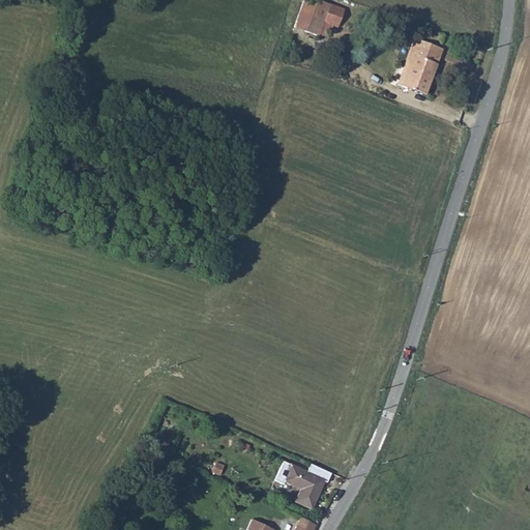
[(317,0),(316,4),(304,0),(303,0),(294,28),(318,36),(324,23),(335,27),(342,9),(317,0)]
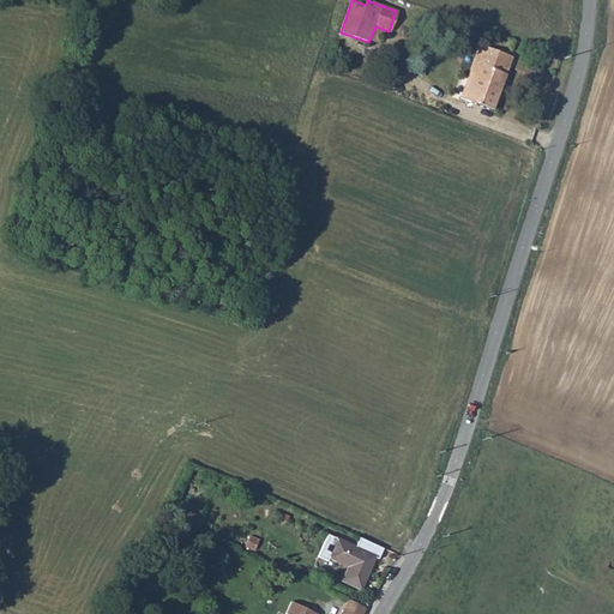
[(470,103),(491,110),(511,58),(485,47),(482,50),(463,100),(470,103)]
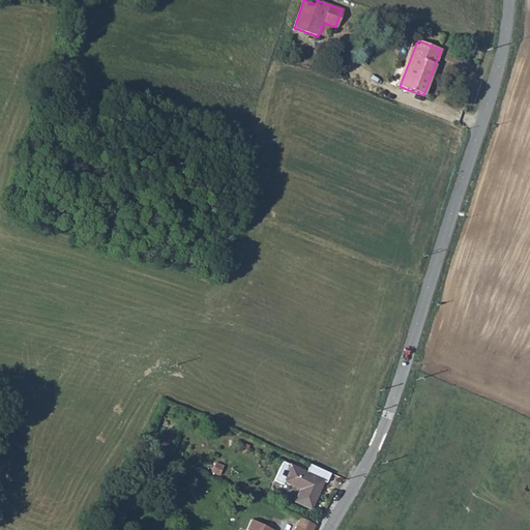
[(416,43),(413,42),(398,85),(400,86),(416,43)]
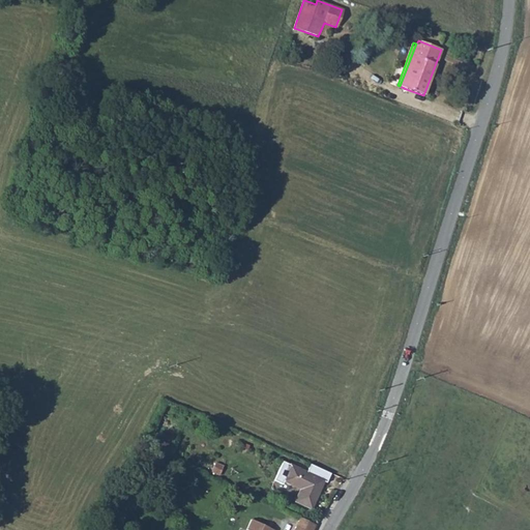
[(303,46),(301,66),(313,67),(315,47),(303,46)]
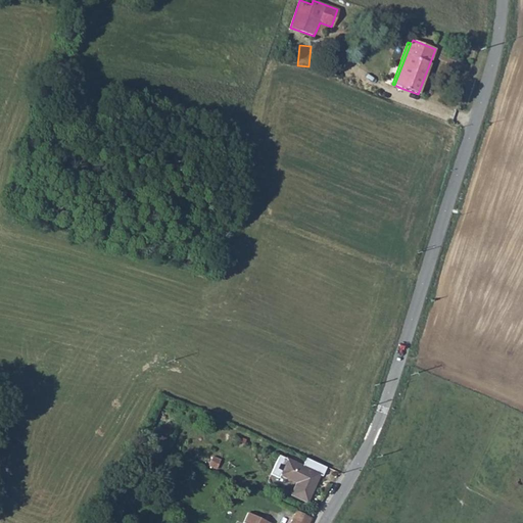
[(306,459),(302,467),(279,456),(270,475),(279,478),(280,475),(296,483),(291,495),(306,503),(319,475),(322,477),(326,468),(306,459)]
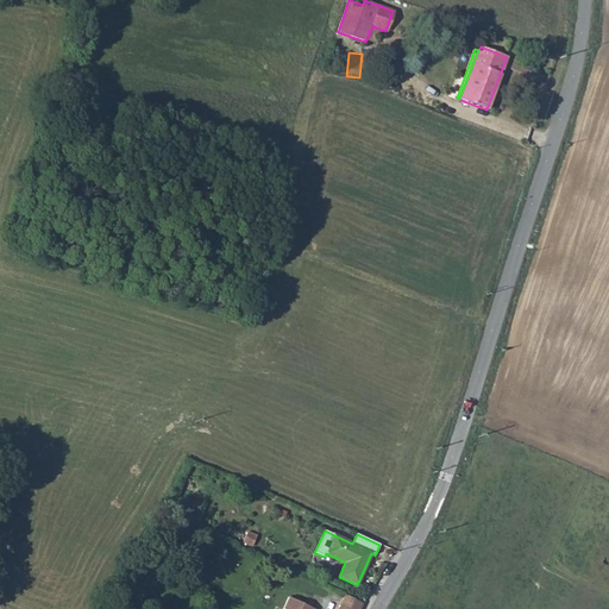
[(345,595),(338,608),(359,608),(363,603),(345,595)]
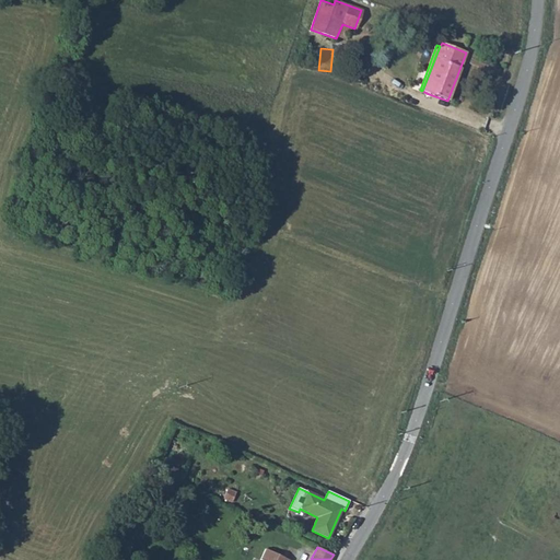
[(288,559),(265,549),(259,559),(288,559)]
